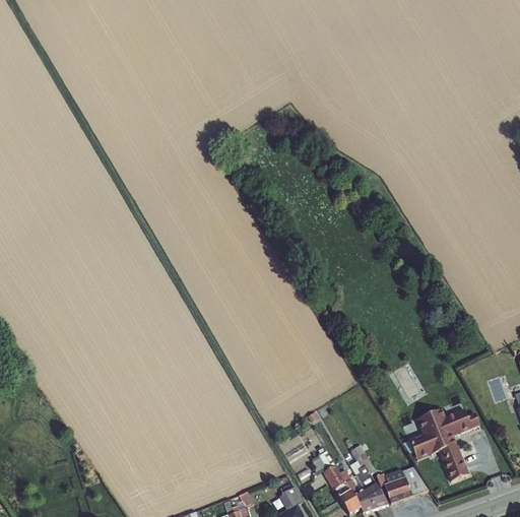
[(469,472),(456,433),(482,425),(477,409),(468,412),(466,406),(446,413),(444,406),(416,415),(421,433),(407,438),(414,458),(440,450),(450,479),(469,472)]
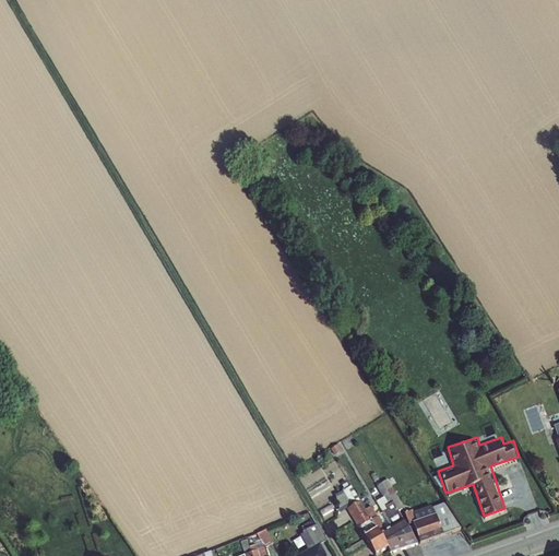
[(339,442),(330,447),(334,453),(342,449),(339,442)]
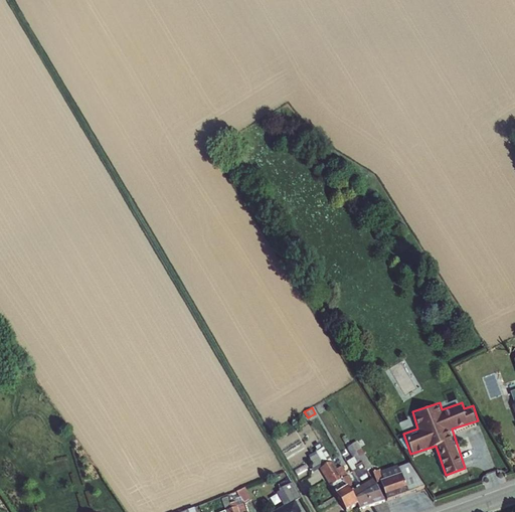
[(362,461),(367,469),(372,466),(356,440),(352,443),(362,461)]
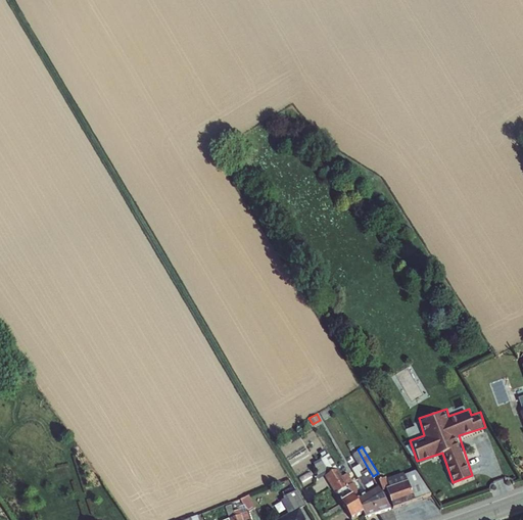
[(368,468),(358,450),(351,453),(358,463),(351,467),(366,490),(377,484),(373,476),(368,468)]
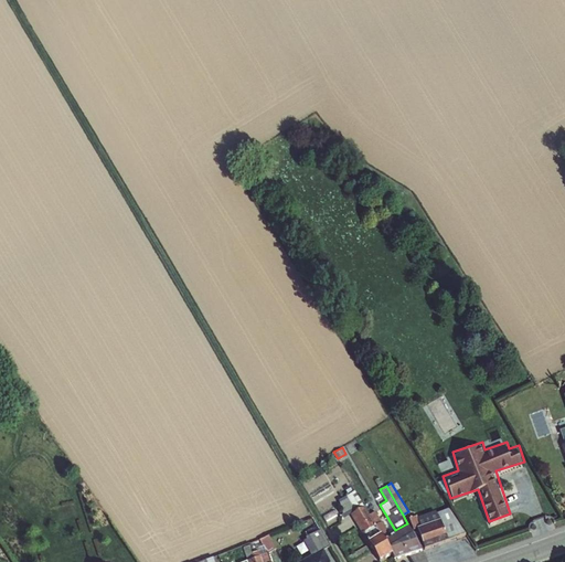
[(374,523),(369,512),(364,505),(354,489),(347,494),(355,509),(350,512),(361,531),(362,531),(368,540),(381,532),(374,523)]
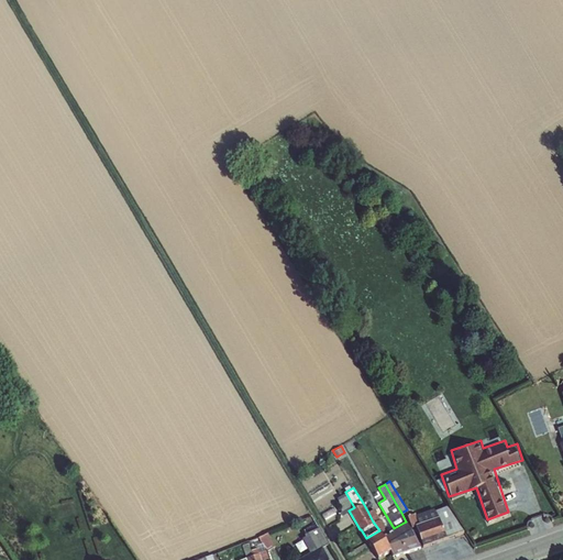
[(439,515),(445,537),(464,531),(446,504),(435,509),(433,507),(416,514),(415,512),(407,514),(411,526),(416,525),(415,524),(439,515)]
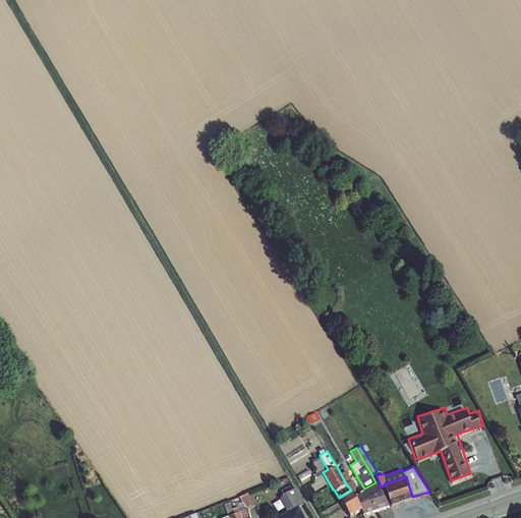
[(345,482),(351,491),(354,496),(360,492),(345,469),(340,472),(345,482)]
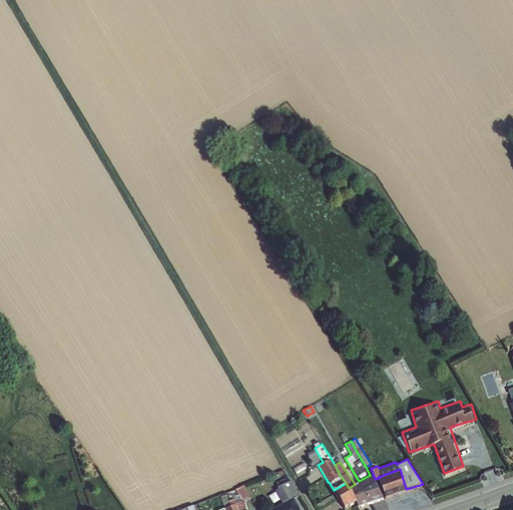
[(378,477),(379,478),(385,496),(406,489),(400,469),(378,477)]
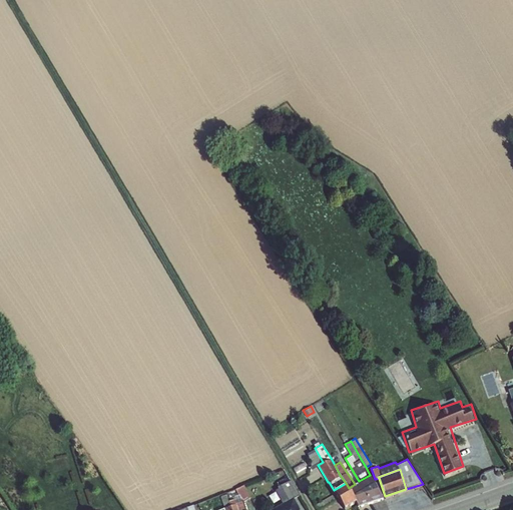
[(279,485),(291,478),(288,474),(277,481),(279,485)]
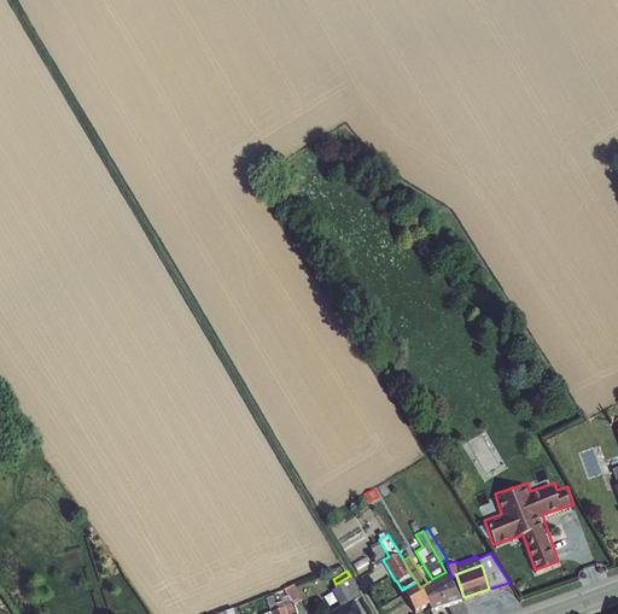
[(445,572),(432,579),(445,604),(461,600),(445,572)]
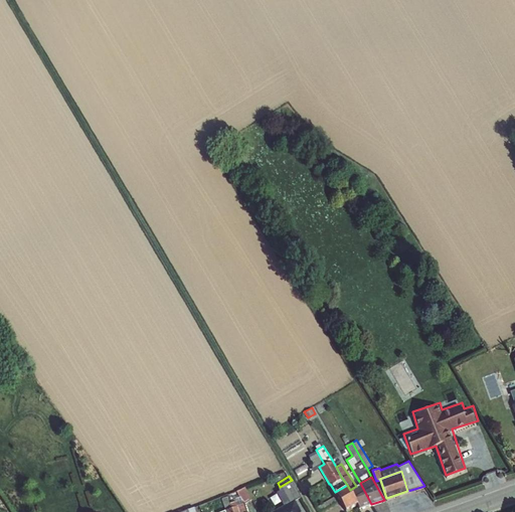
[(294,498),(295,499),(300,496),(292,480),(280,487),(278,488),(279,490),(276,491),(284,504),(294,498)]
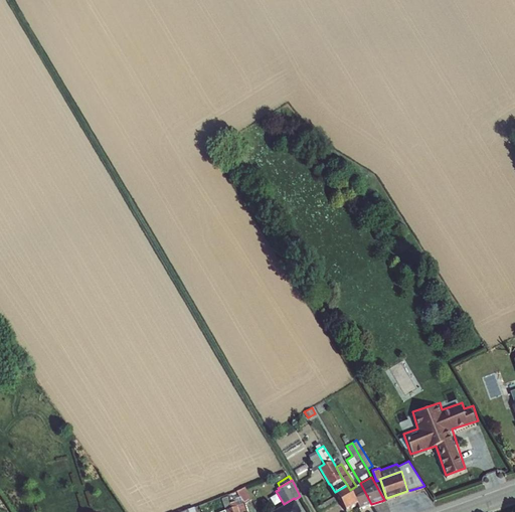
[(350,490),(357,504),(359,508),(371,504),(360,483),(356,486),(350,490)]
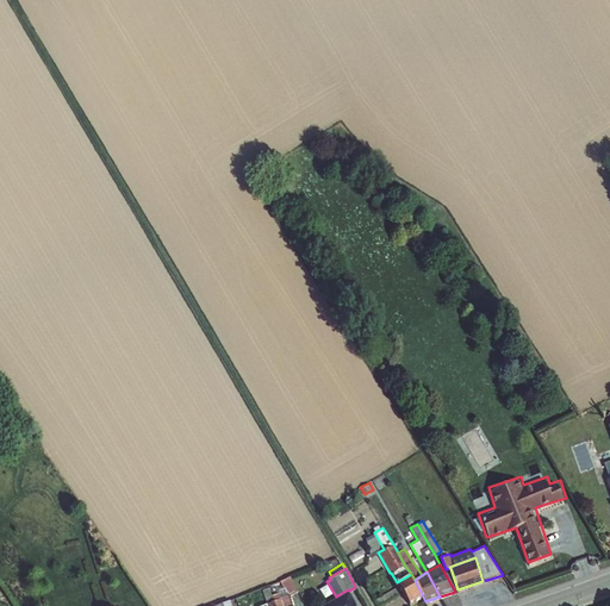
[(411,574),(397,582),(398,583),(402,589),(410,604),(423,597),(415,580),(411,574)]
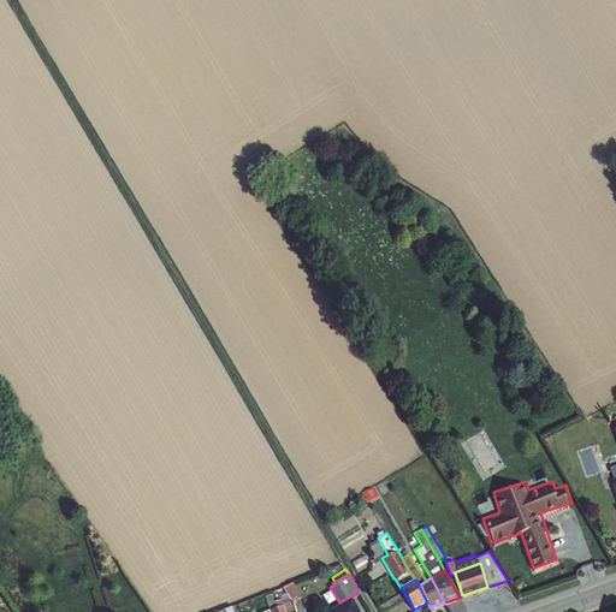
[(295,611),(292,600),(301,596),(292,581),(282,586),(290,600),(284,602),(270,608),(260,611),(259,611),(295,611)]
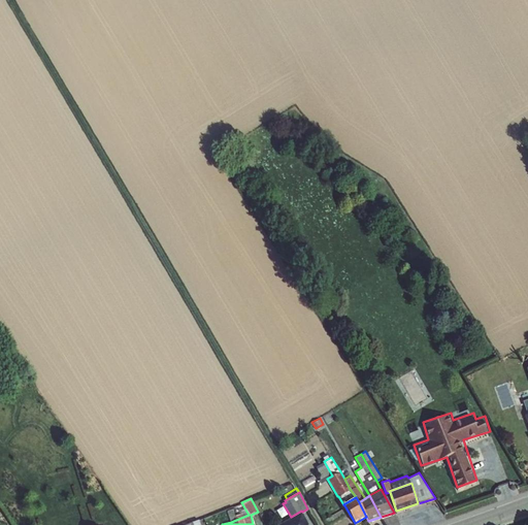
[(348,511),(344,505),(324,518),(327,522),(348,511)]
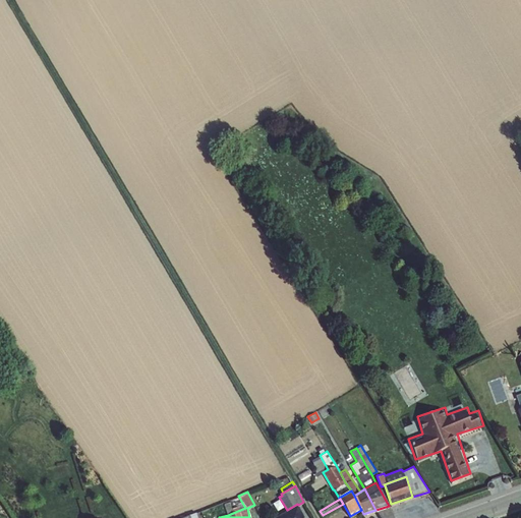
[(297,504),(287,510),(274,517),(305,517),(298,505),(297,504)]
